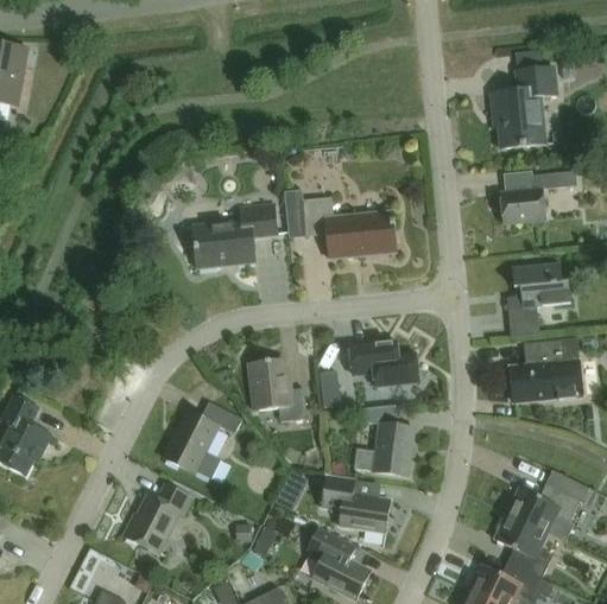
[(0,103),(17,107),(27,50),(0,44),(0,103)]
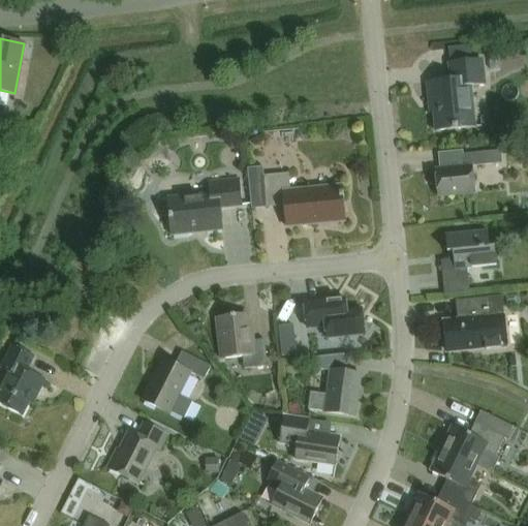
[(449,78),(426,80),(428,99),(432,99),(435,128),(474,124),(470,83),(484,82),(482,57),(470,58),(469,44),(447,47),(448,60),(447,61),(449,78)]
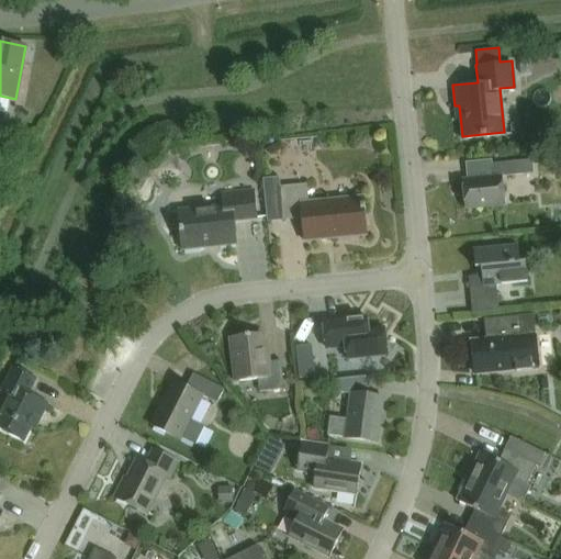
[(501,174),(533,170),(531,157),(492,161),(493,175),(462,177),(466,207),(504,202),(501,174)]
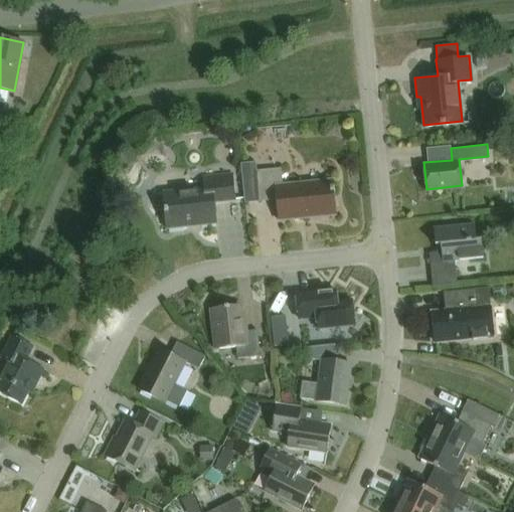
[(255,161),(239,162),(243,200),(276,197),(278,218),(335,212),(332,178),(282,183),(280,167),(257,169),(255,161)]
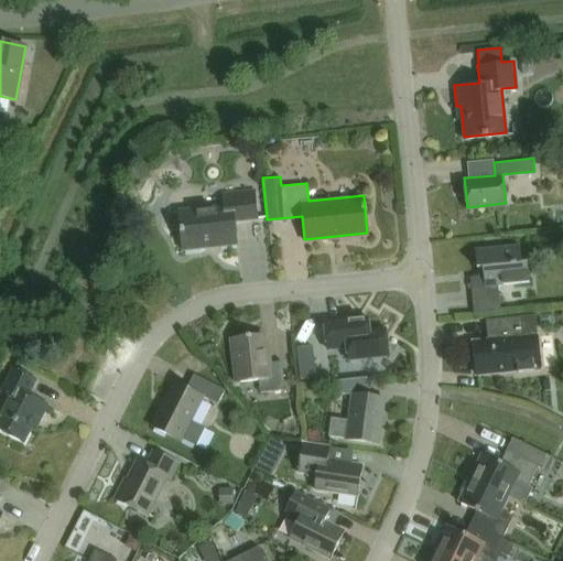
[(234,219),(257,216),(253,189),(222,192),(223,204),(177,209),(182,248),(236,243),(234,219)]
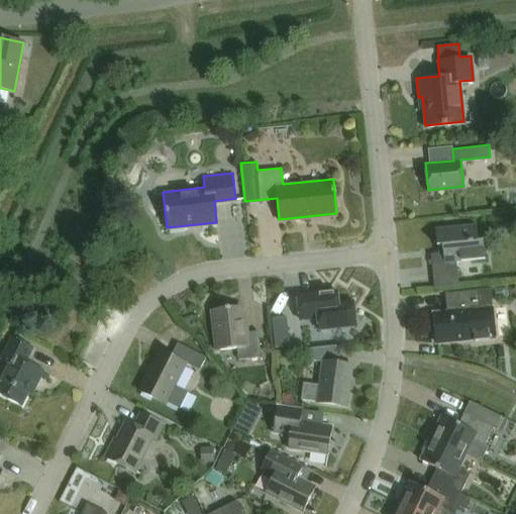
[(455,260),(485,257),(483,238),(478,239),(476,223),(435,227),(437,251),(430,252),(432,274),(433,286),(457,284),(455,260)]
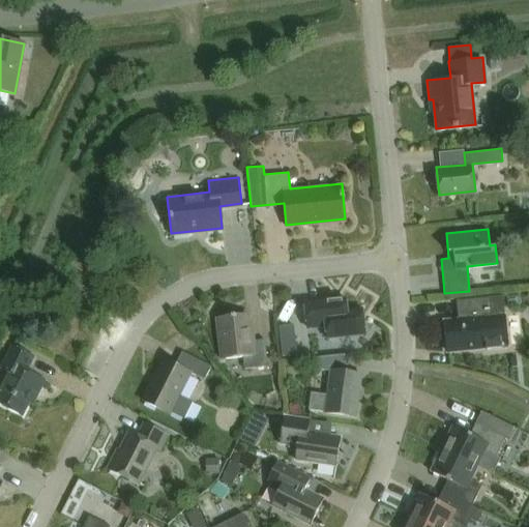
[(442,318),(445,352),(507,346),(502,295),(456,299),(458,317),(442,318)]
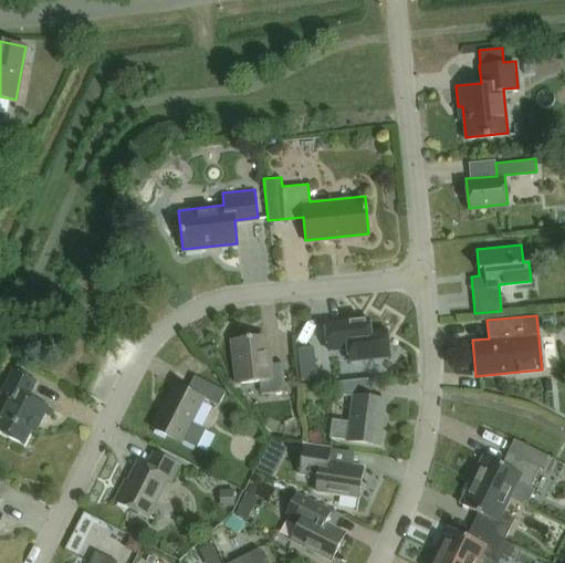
[(390,356),(389,354),(387,327),(370,330),(369,316),(325,322),(325,323),(309,324),(312,351),(327,350),(327,351),(347,350),(348,361),(390,356)]
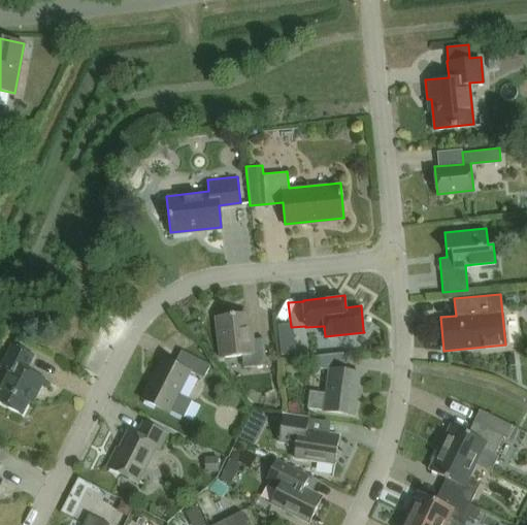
[(242,365),(266,363),(263,336),(249,337),(245,312),(215,315),(220,356),(241,353),(242,365)]
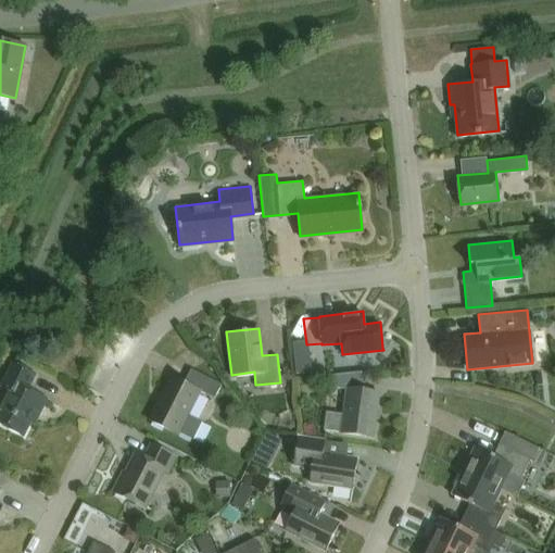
[(310,371),(307,354),(293,356),(295,372),(310,371)]
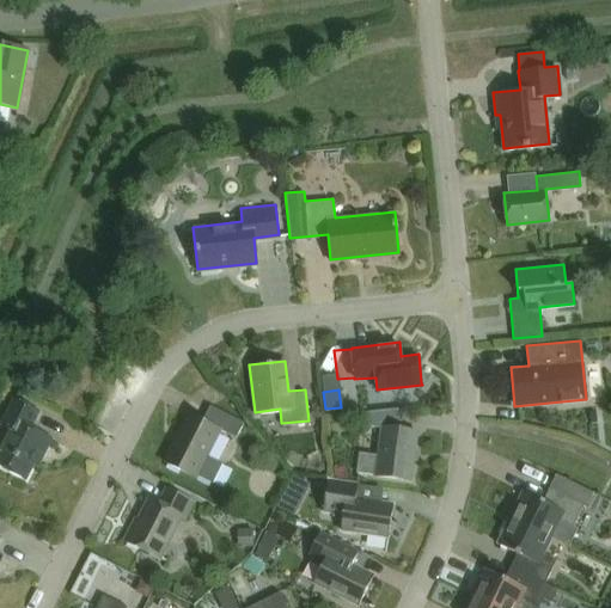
[(0,465),(25,478),(38,453),(42,455),(52,436),(30,425),(38,409),(13,397),(0,422),(8,427),(0,442),(0,465)]
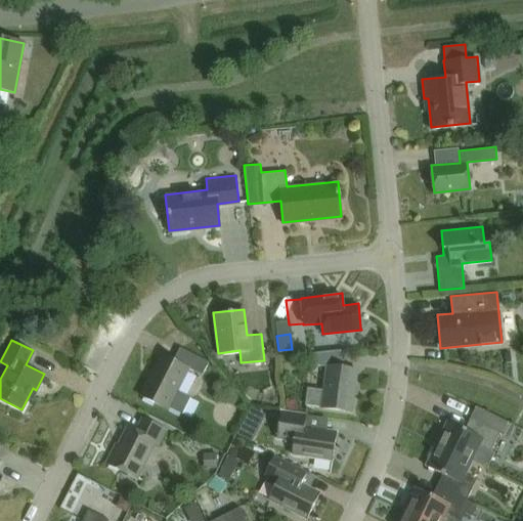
[(161,353),(140,394),(167,407),(168,405),(182,413),(190,395),(176,389),(187,365),(202,373),(208,360),(179,345),(173,358),(161,353)]
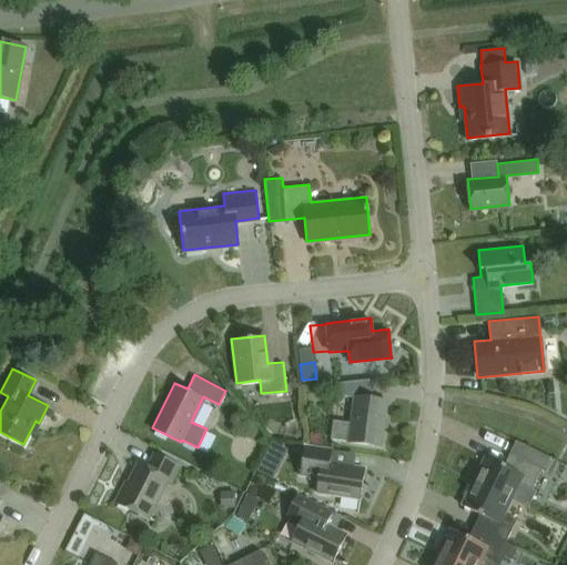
[(332,417),(330,436),(347,440),(381,444),(386,400),(371,397),(374,376),(337,381),(335,393),(353,395),(350,420),(332,417)]
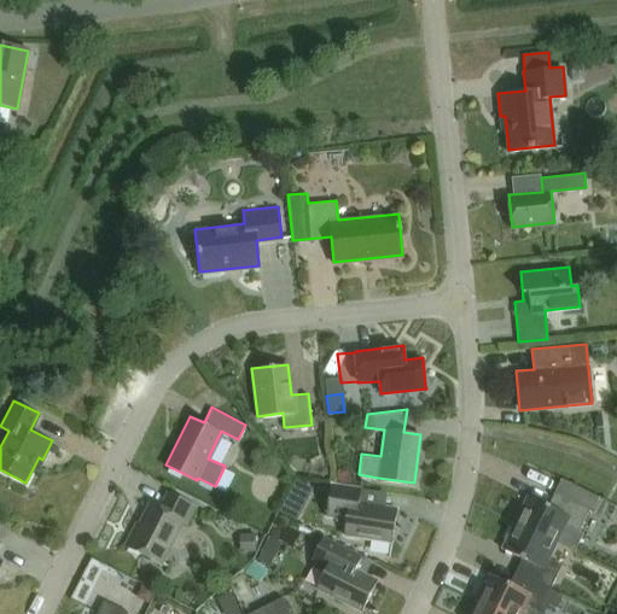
[(298,475),(284,507),(303,515),(318,484),(298,475)]
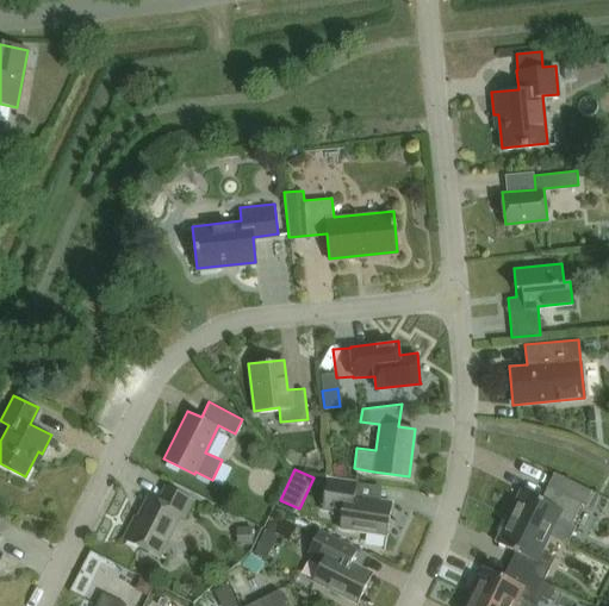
[(508,513),(567,542),(576,525),(570,523),(580,501),(586,505),(594,491),(553,470),(539,497),(521,487),(508,513)]
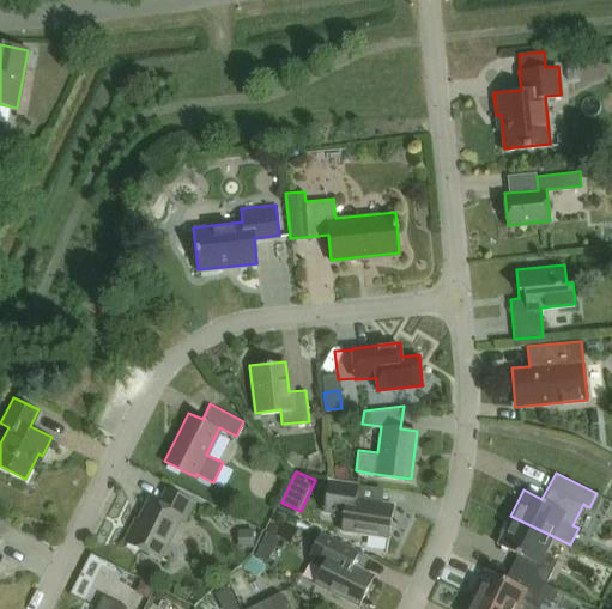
[(382,487),(358,483),(329,479),(327,477),(322,512),(331,513),(331,517),(340,518),(339,531),(388,537),(394,503),(381,500),(382,487)]
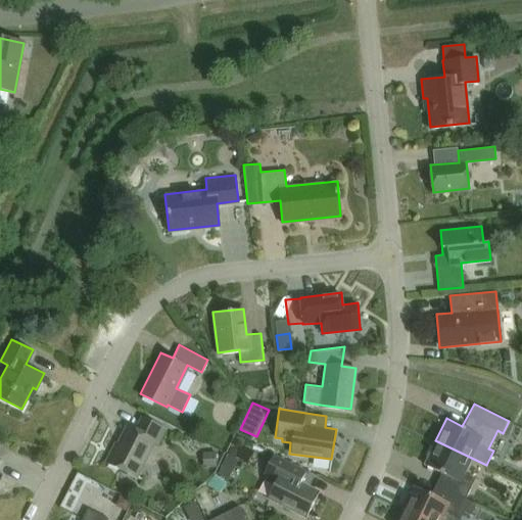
[(157,441),(163,428),(143,417),(137,429),(128,425),(120,442),(115,441),(106,460),(131,472),(137,460),(141,463),(144,462),(148,452),(147,450),(153,439),(157,441)]
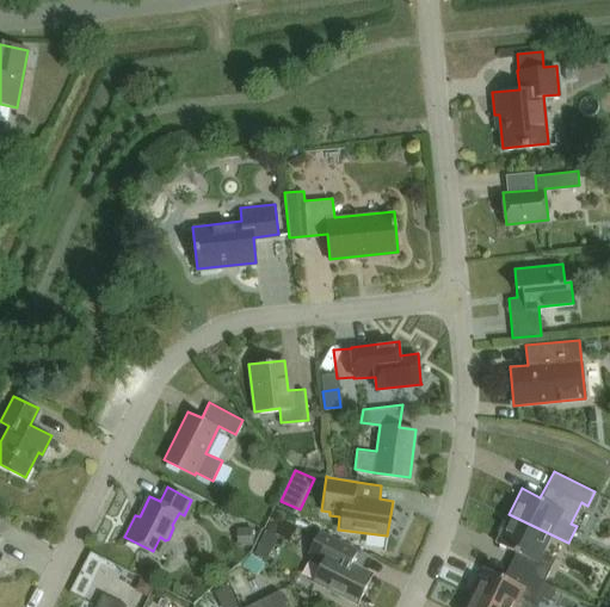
[(567,543),(568,543),(509,514),(495,540),(516,550),(510,563),(517,567),(543,580),(555,557),(542,551),(549,534),(567,543)]
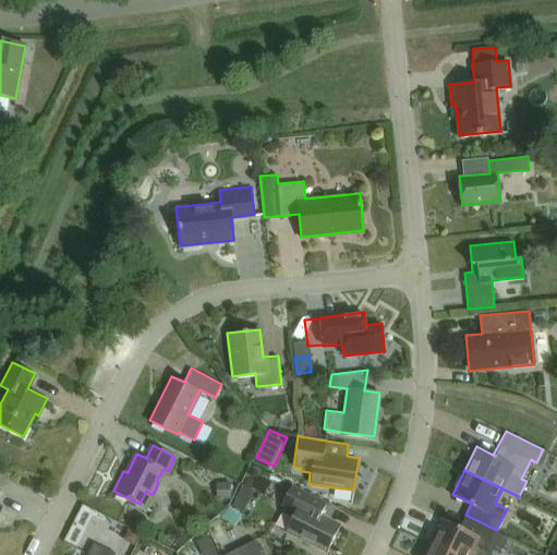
[(217,496),(230,496),(230,481),(216,481),(217,496)]
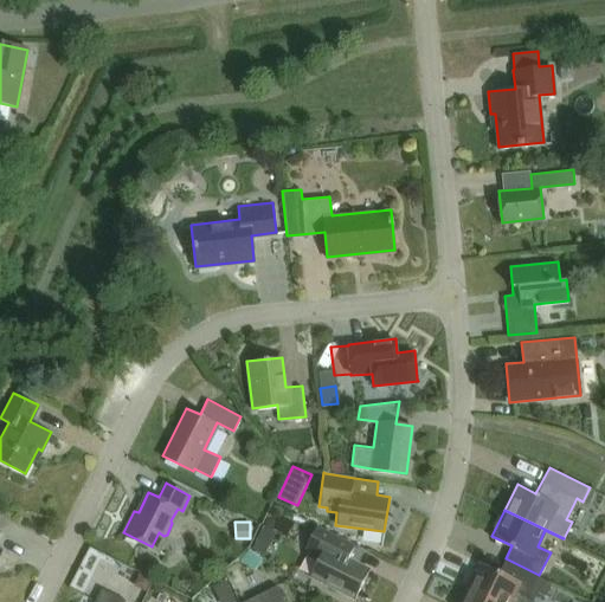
[(263,524),(252,549),(264,555),(276,530),(263,524)]
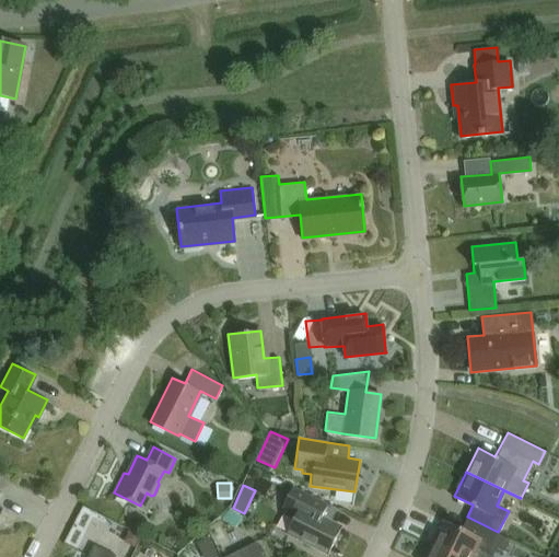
[(327,553),(341,524),(330,520),(337,508),(292,485),(282,505),(297,512),(287,532),(327,553)]
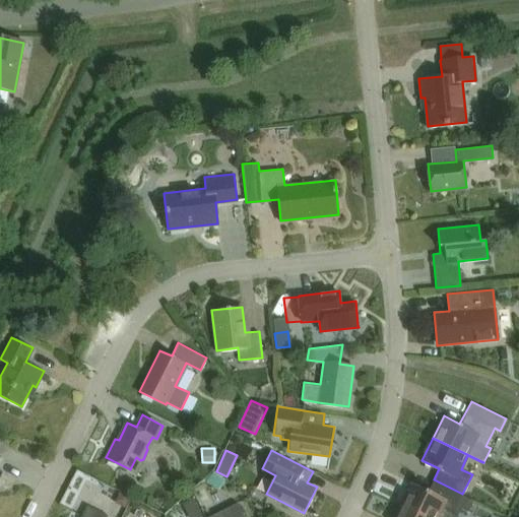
[(462,494),(440,482),(435,493),(411,481),(400,504),(428,516),(456,516),(462,507),(468,510),(473,499),(462,494)]
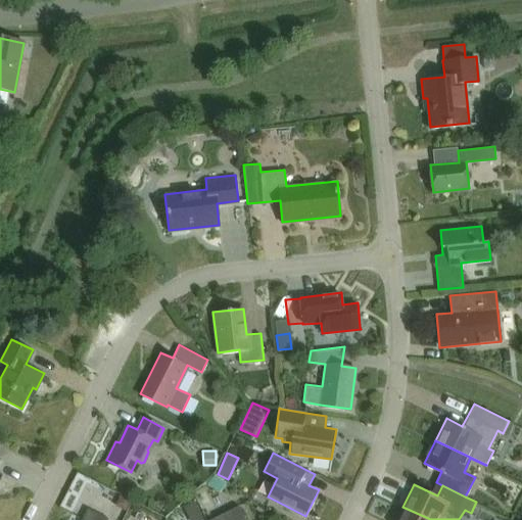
[(246,519),(238,505),(206,519),(246,519)]
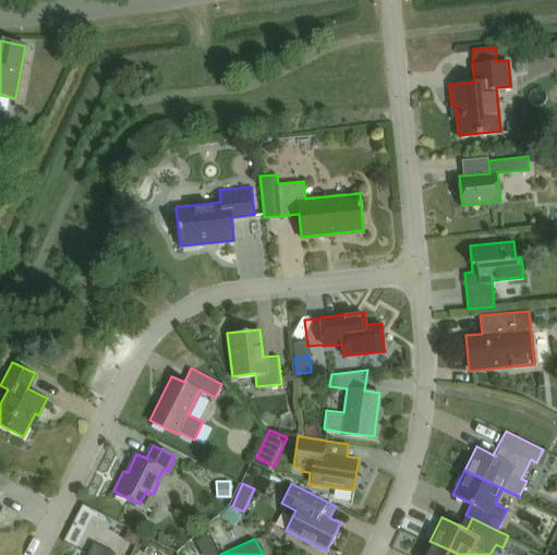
[(113,554),(116,552),(94,541),(86,554),(113,554)]
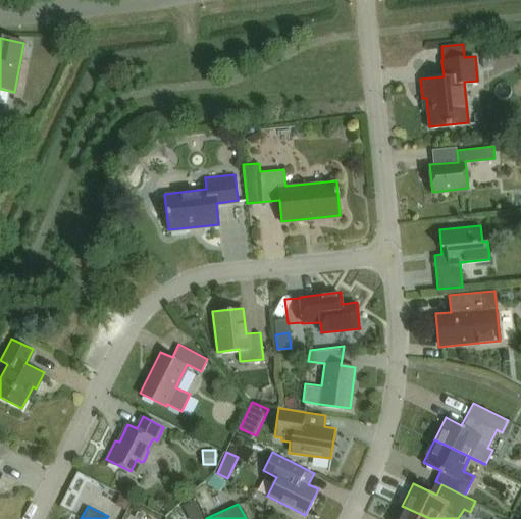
[(429,518),(402,506),(395,518),(429,518)]
